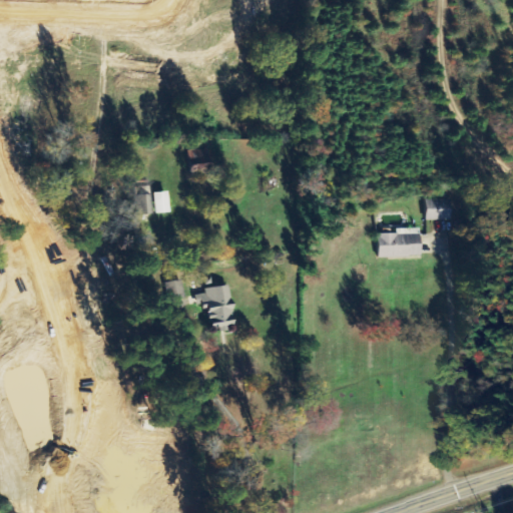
[(189,160),(190,174),(211,173),(209,149),(194,150),(194,159),(189,160)]
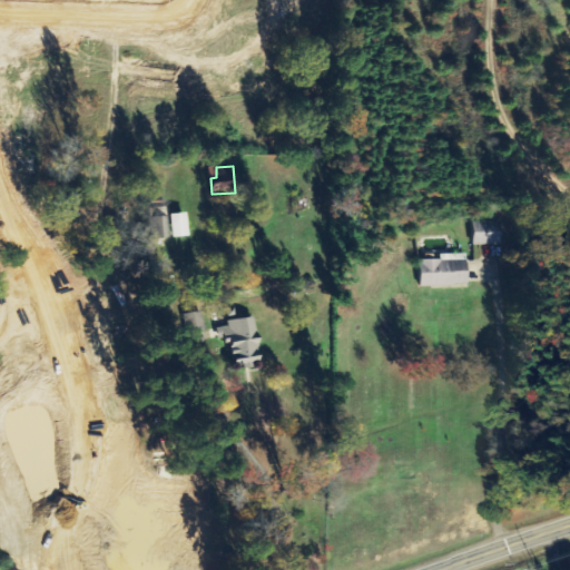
[(168,239),(166,200),(150,202),(153,239),(168,239)]
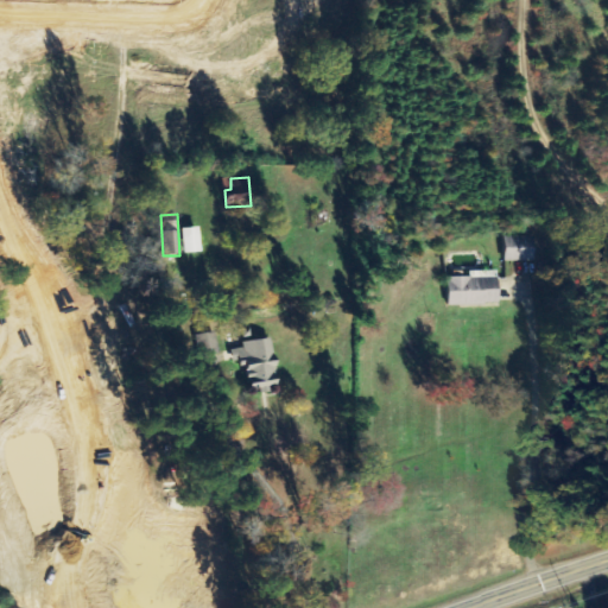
[(202,253),(201,228),(183,228),(183,253),(202,253)]
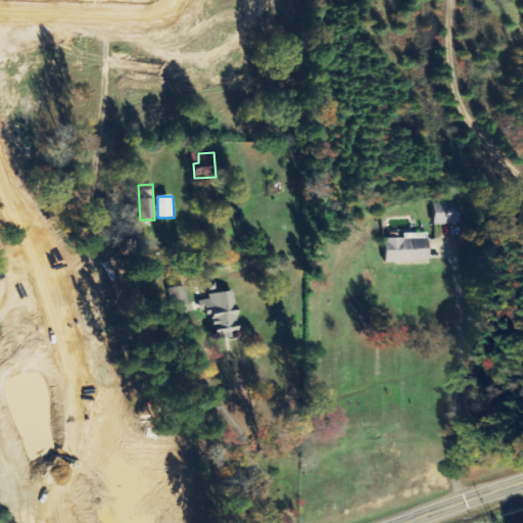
[(434,225),(460,225),(460,203),(434,203),(434,225)]
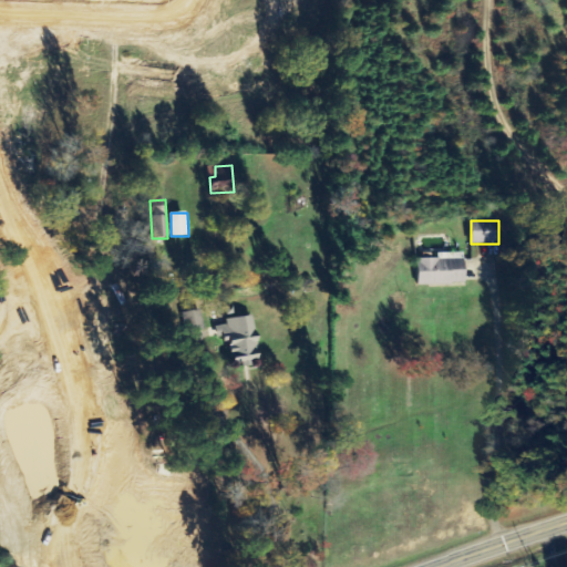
[(465,253),(437,253),(437,259),(418,259),(418,285),(465,285),(465,253)]
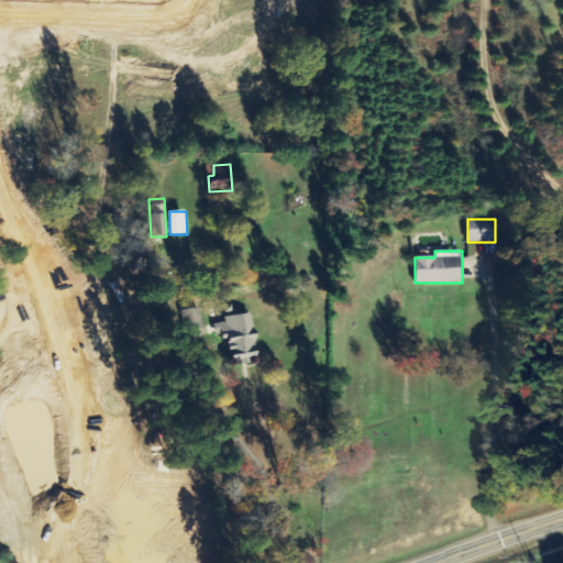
[(258,362),(252,313),(223,317),(224,322),(214,324),(217,338),(228,335),(231,359),(241,357),(241,364),(258,362)]
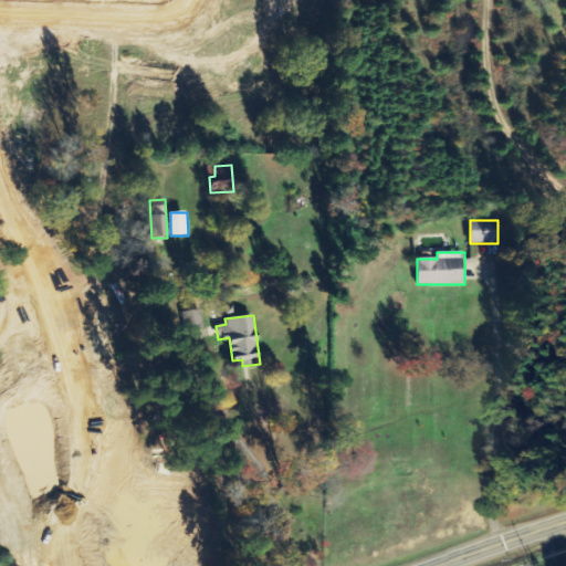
All buildings are outlined.
